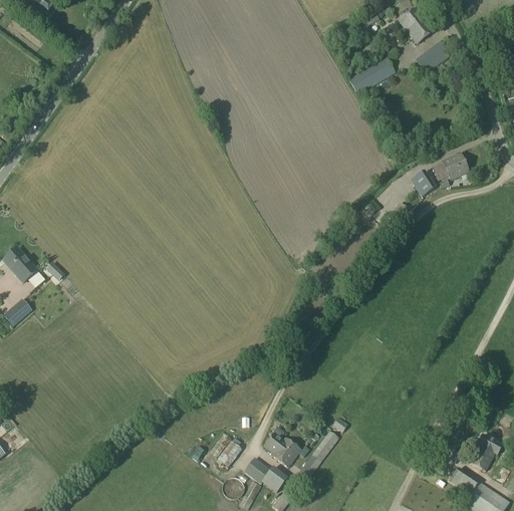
[(22,0),(44,16),(54,1),(52,0),(22,0)]
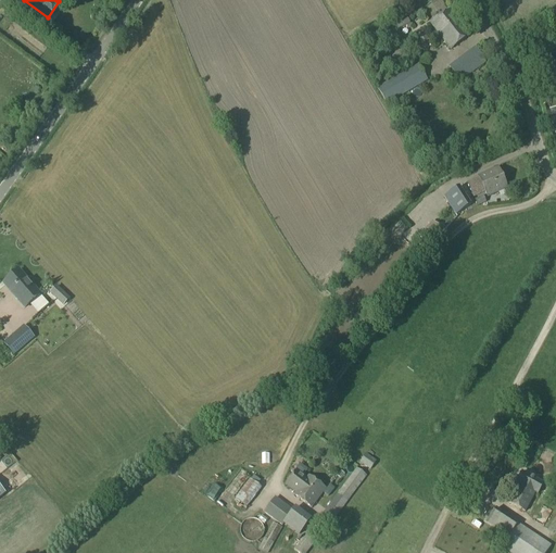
[(451,8),(432,22),(451,47),(470,33),(451,8)]
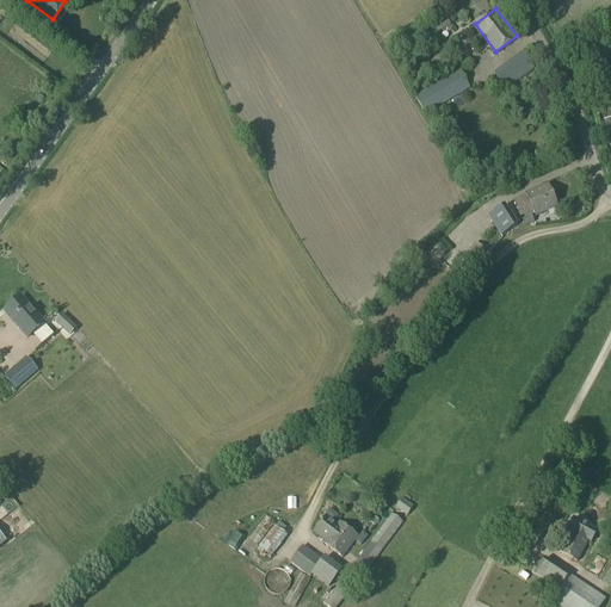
[(446,16),(433,23),(437,30),(450,24),(446,16)]
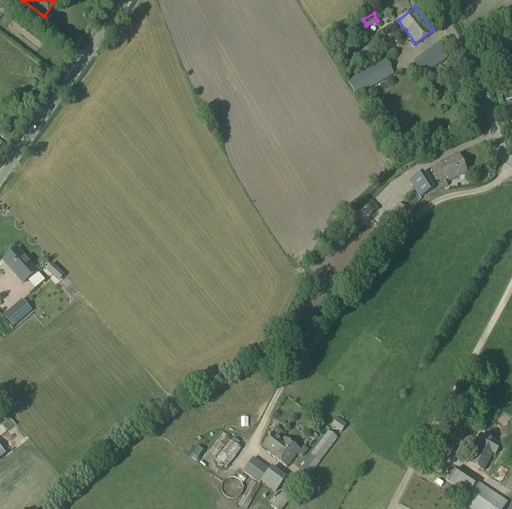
[(389,27),(381,33),(394,50),(402,44),(400,41),(404,38),(399,32),(395,35),(389,27)]
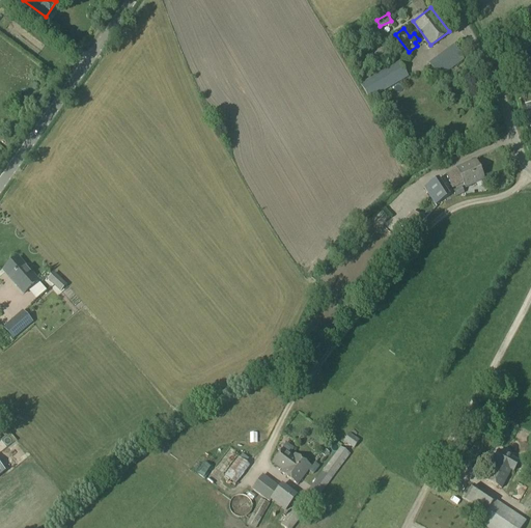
[(453,44),(428,62),(439,76),(464,57),(453,44)]
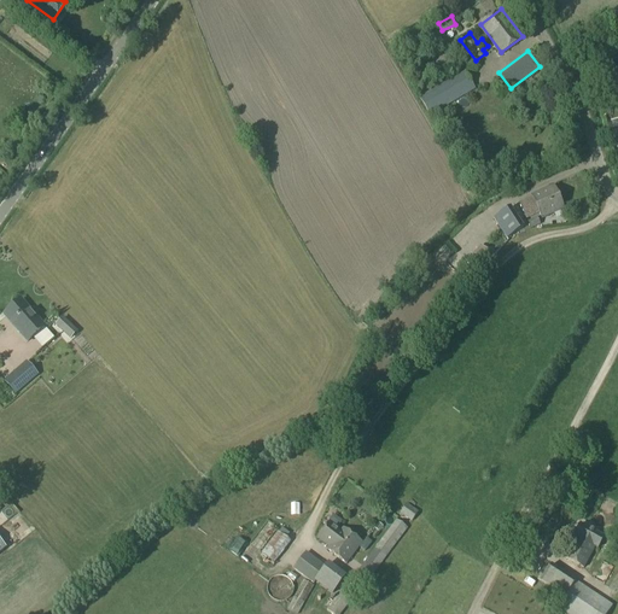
[(464,69),(419,94),(430,112),(476,86),(464,69)]
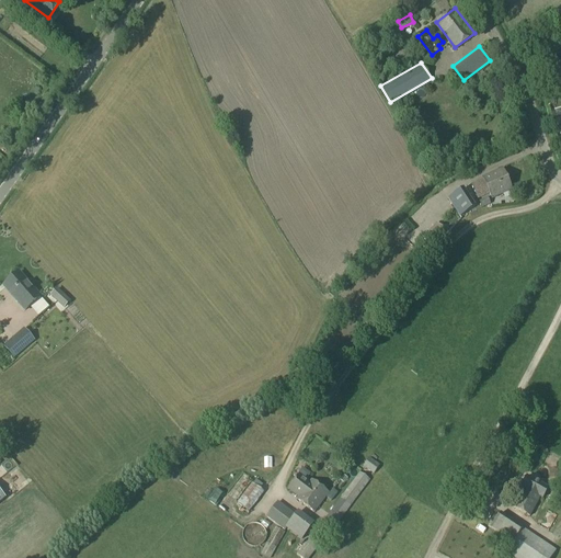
[(484,177),(491,190),(493,196),(511,188),(502,169),(484,177)]
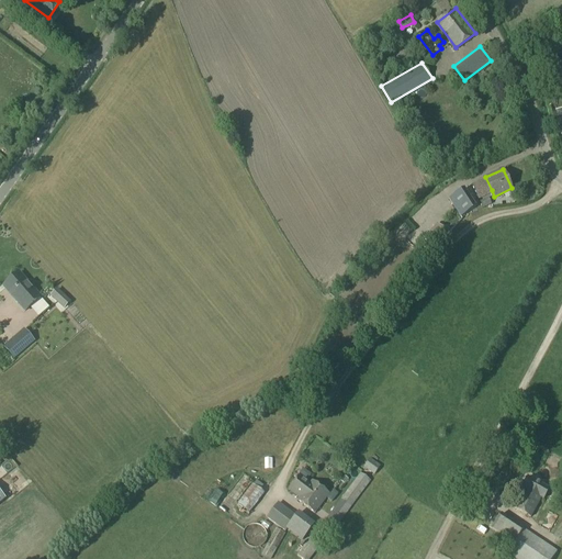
[(485,177),(472,182),(479,197),(492,190),(485,177)]
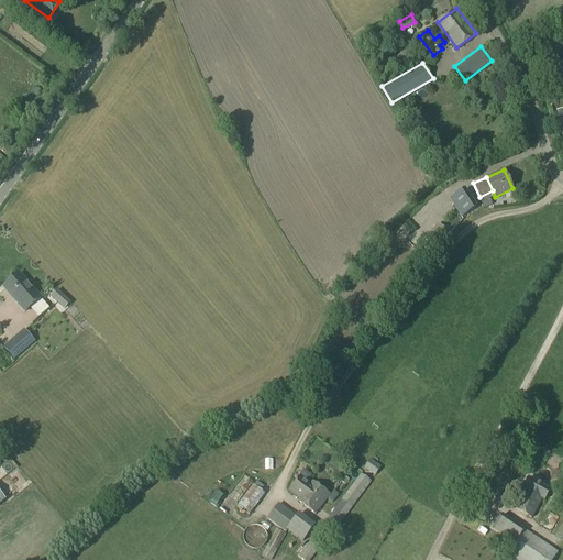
[(465,187),(450,197),(461,216),(477,205),(465,187)]
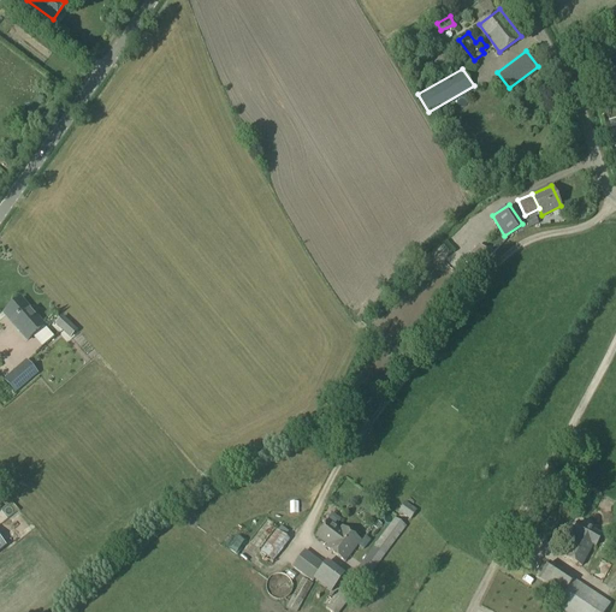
[(535,214),(526,219),(528,226),(539,221),(535,214)]
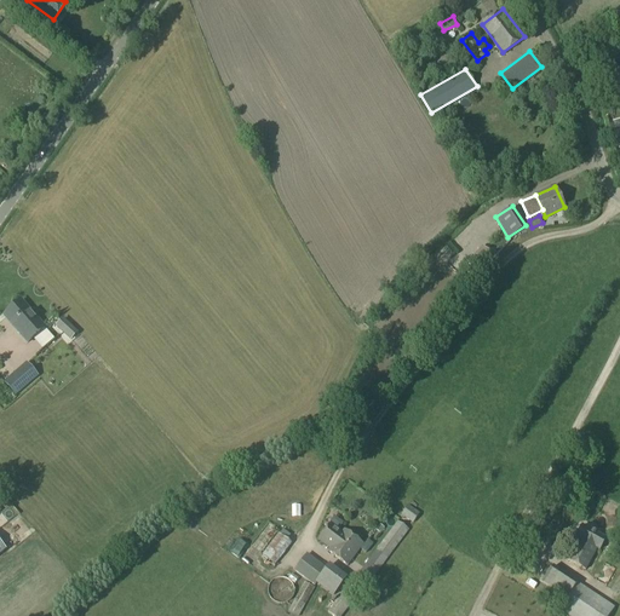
[(22,298),(4,314),(27,340),(45,326),(22,298)]
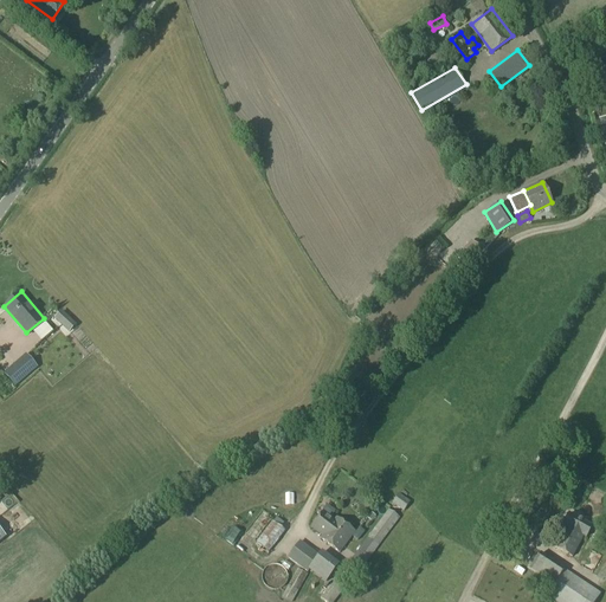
[(62,310),(55,317),(69,331),(76,324),(62,310)]
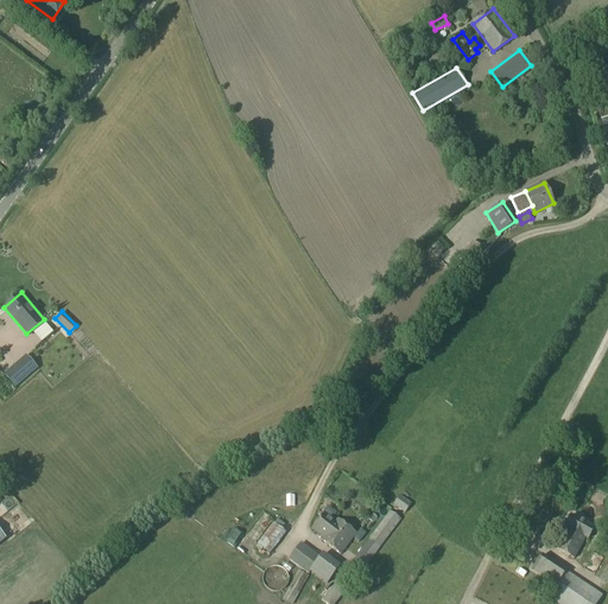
[(38,339),(25,351),(49,376),(62,364),(38,339)]
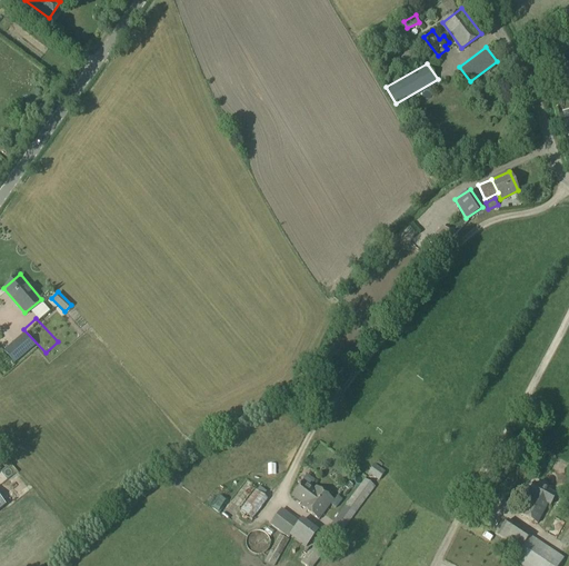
[(25,333),(3,350),(15,363),(35,345),(25,333)]
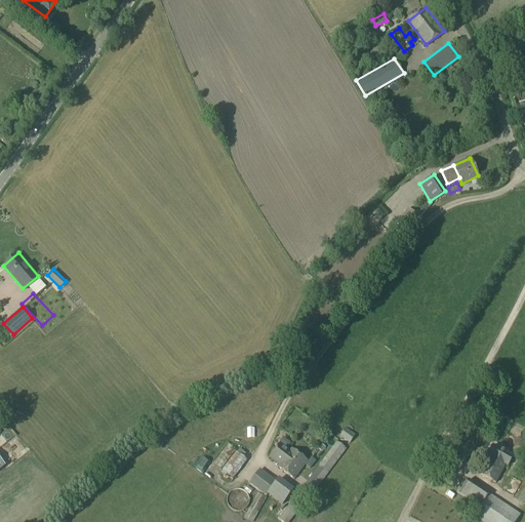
[(486,382),(475,400),(485,405),(495,388),(486,382)]
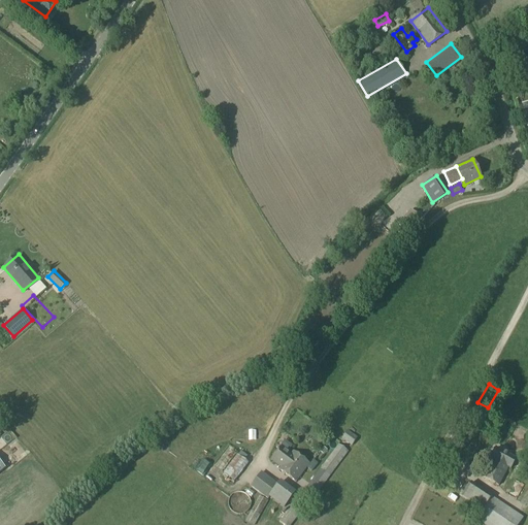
[(348,428),(341,436),(352,444),(358,435),(348,428)]
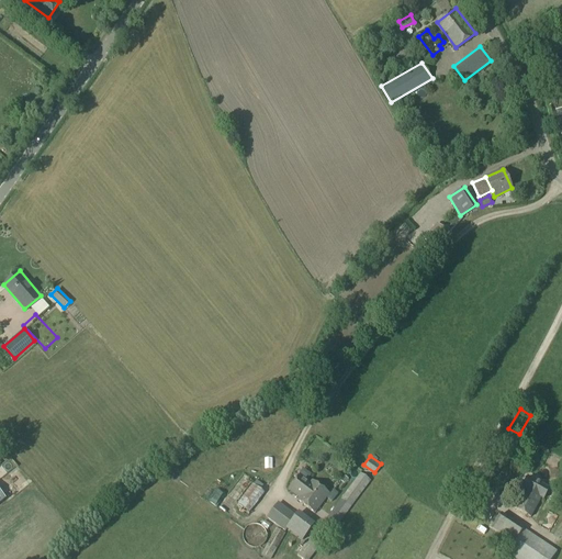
[(360,471),(325,518),(335,526),(370,479),(360,471)]
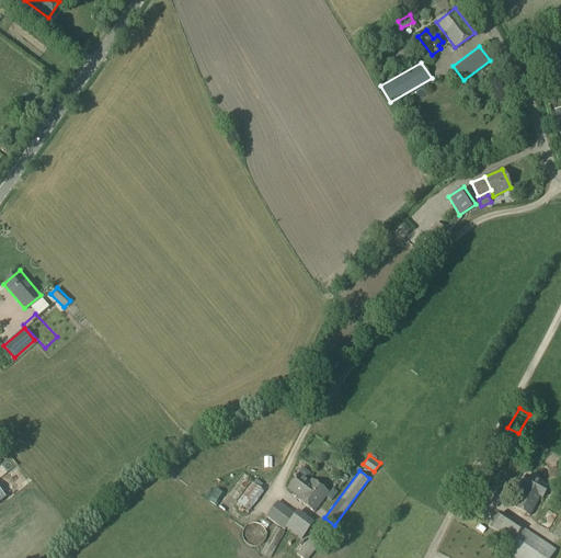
[(299,471),(289,486),(300,493),(298,496),(315,509),(328,490),(311,478),(310,479),(299,471)]
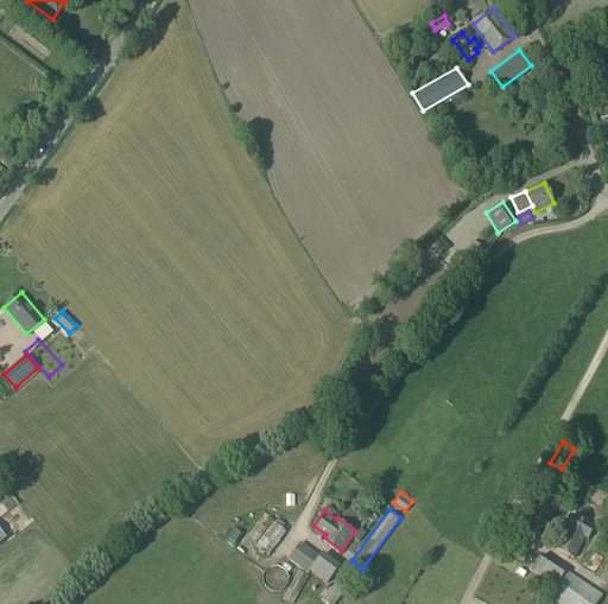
[(568,528),(558,547),(575,555),(584,536),(588,538),(593,526),(570,515),(564,527),(568,528)]
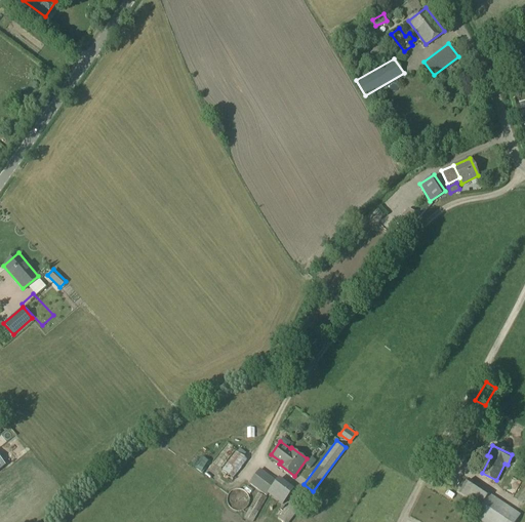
[(216,448),(208,459),(215,465),(224,452),(216,448)]
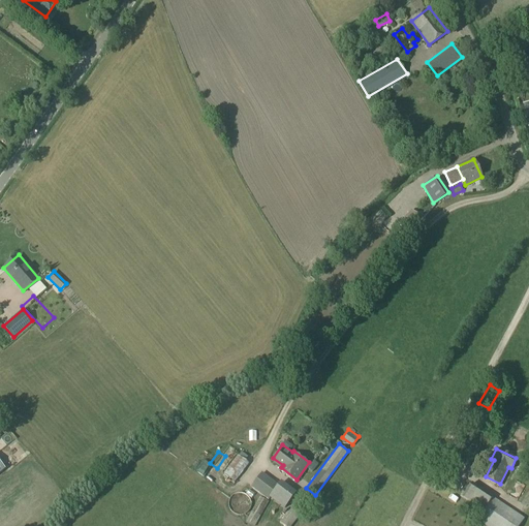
[(232,456),(218,473),(228,482),(243,463),(232,456)]
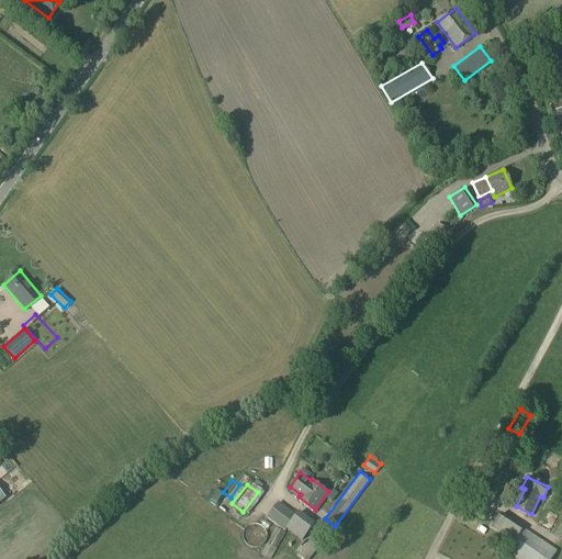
[(280,498),(267,515),(284,529),(287,526),(285,526),(298,512),(280,498)]
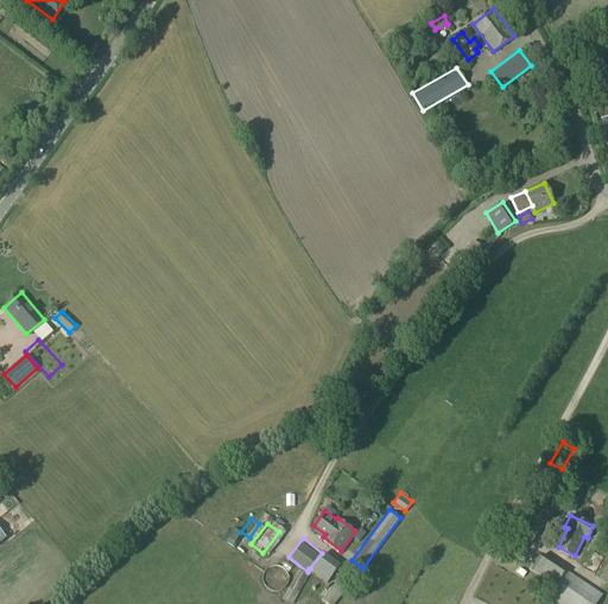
[(309,568),(310,568),(325,583),(341,565),(324,551),(322,553),(309,568)]
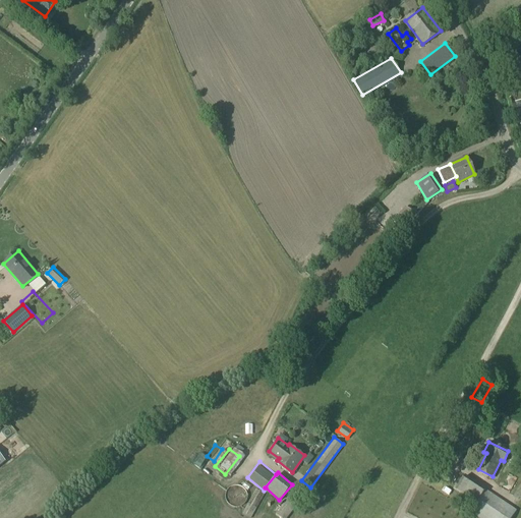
[(455,486),(460,490),(463,492),(457,501),(471,510),(470,511),(480,517),(510,517),(517,509),(465,474),(455,486)]
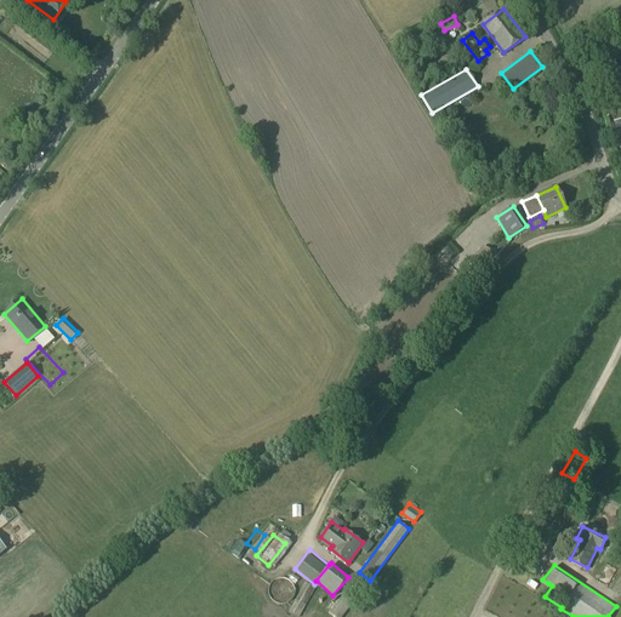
[(271,600),(283,598),(278,580),(266,582),(271,600)]
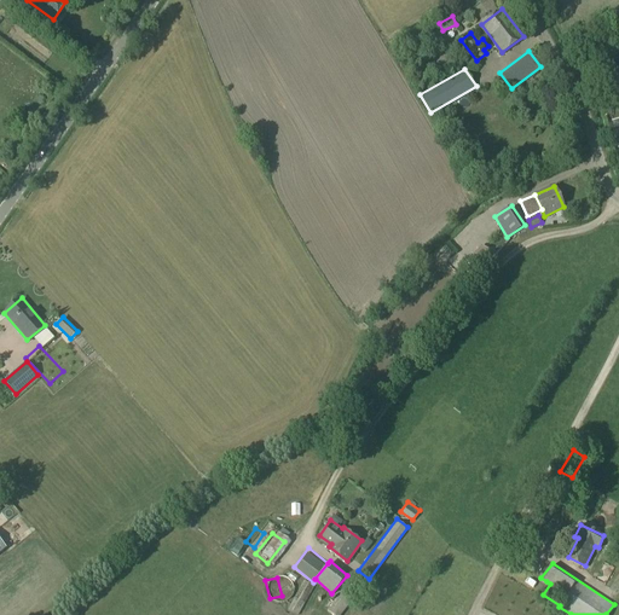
[(305,579),(288,608),(299,614),(316,585),(305,579)]
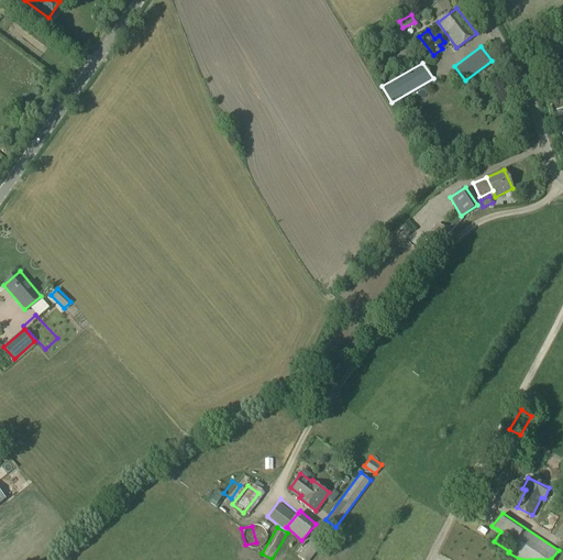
[(311,535),(297,555),(305,559),(309,559),(322,542),(311,535)]
